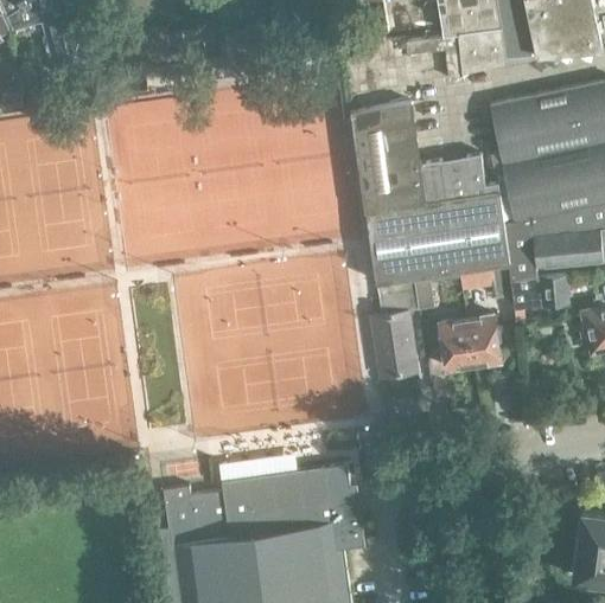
[(67,69),(53,24),(52,24),(44,0),(0,0),(0,12),(8,31),(11,30),(12,32),(40,24),(55,77),(69,72),(68,68),(67,69)]
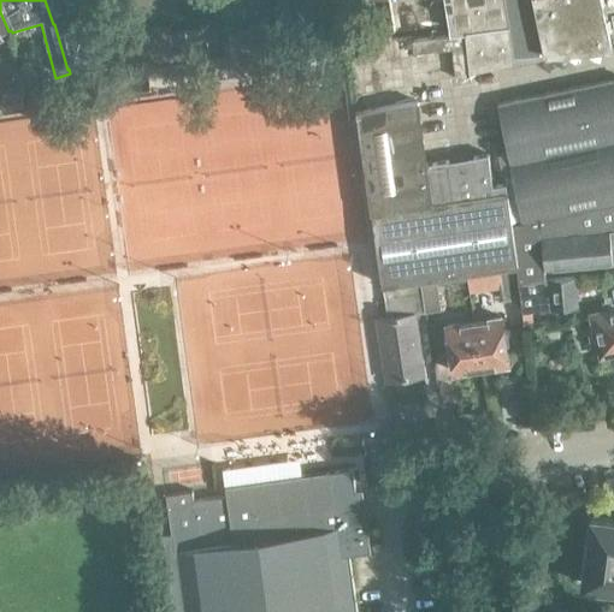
[(507,29),(501,0),(443,0),(449,35),(507,29)]
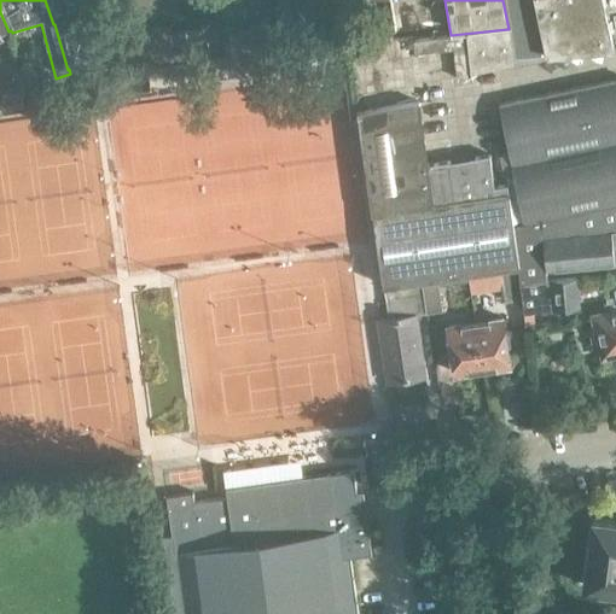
[(532,0),(503,0),(509,29),(513,59),(540,57),(532,0)]
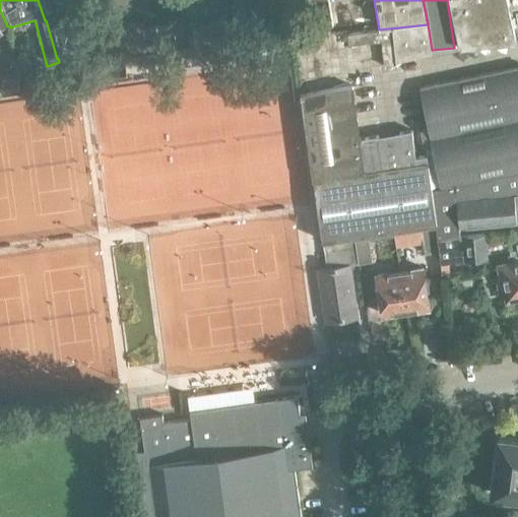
[(447,0),(454,48),(514,42),(505,0),(447,0)]
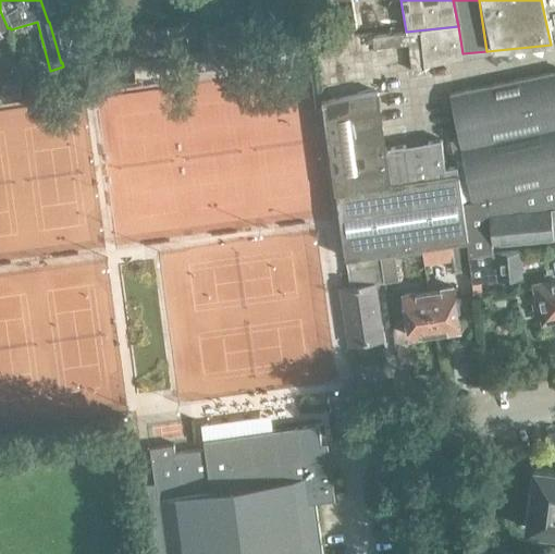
[(327,34),(355,29),(353,15),(324,20),(327,34)]
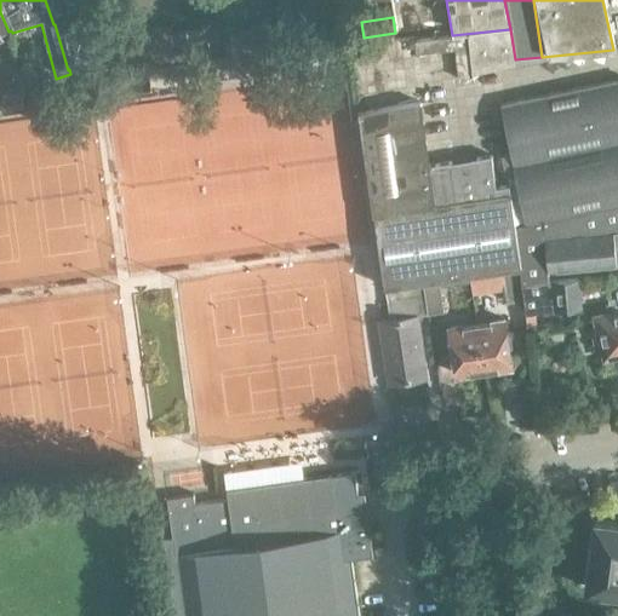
[(69,69),(70,74),(78,99),(89,97),(87,91),(92,88),(92,87),(108,82),(101,62),(102,62),(91,24),(69,30),(67,21),(55,24),(68,70),(69,69)]
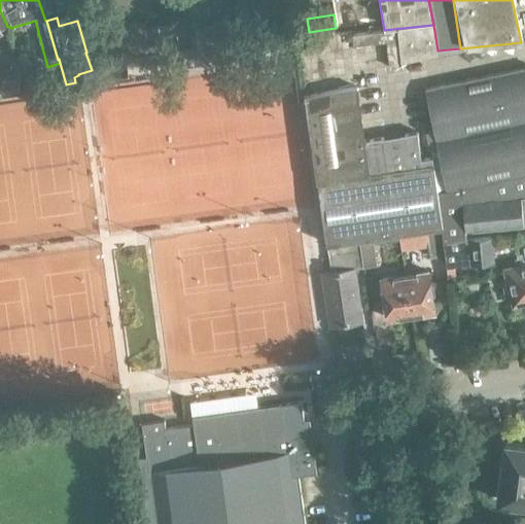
[(385,47),(388,69),(401,68),(400,64),(435,56),(435,50),(438,50),(433,25),(384,30),(384,32),(381,32),(381,35),(351,38),(352,47),(379,44),(379,48),(385,47)]
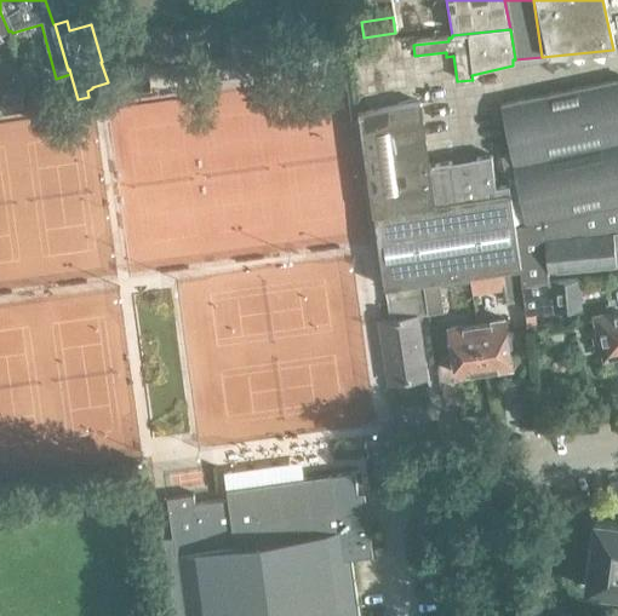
[(503,170),(617,145),(617,81),(499,107),(510,156),(501,159),(503,170)]
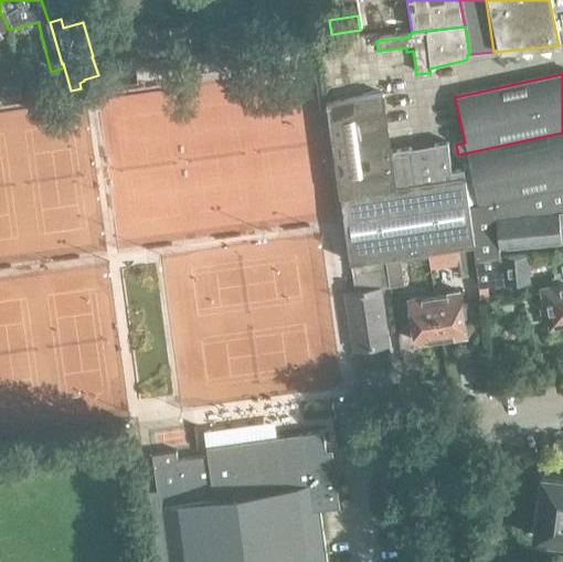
[(340,195),(395,188),(390,151),(382,96),(328,104),(340,195)]
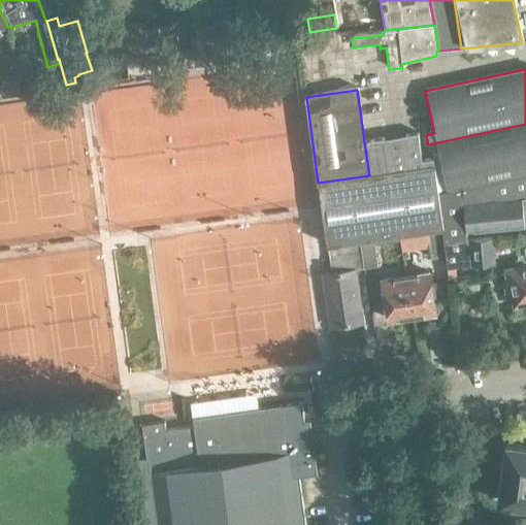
[(525,124),(428,144),(431,160),(432,165),(437,198),(525,178),(525,124)]
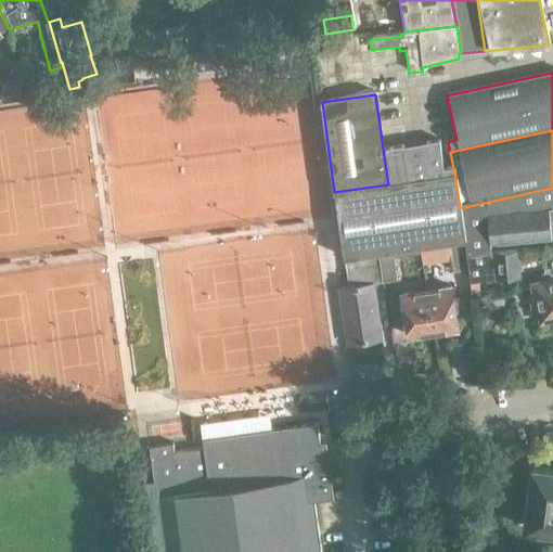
[(442,169),(438,142),(383,149),(388,184),(334,192),(343,259),(376,254),(419,248),(447,244),(464,241),(460,208),(454,174),(453,168),(442,169)]
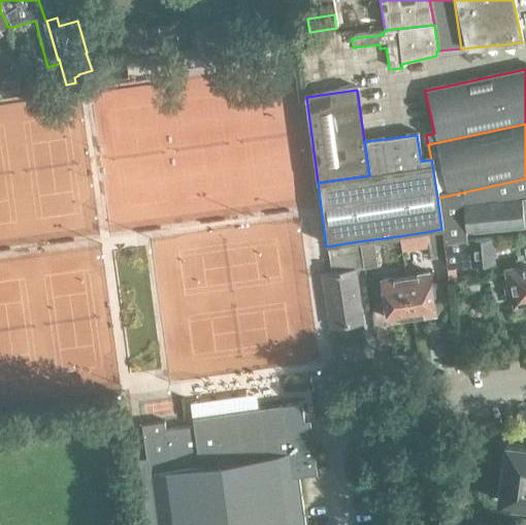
[(525,227),(525,178),(437,198),(441,229),(444,242),(465,241),(465,234),(523,230),(523,228),(525,227)]
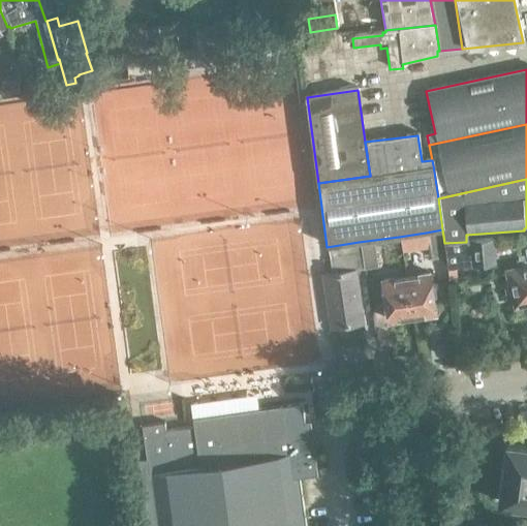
[(430,260),(446,258),(444,243),(442,229),(426,233),(428,249),(430,260)]
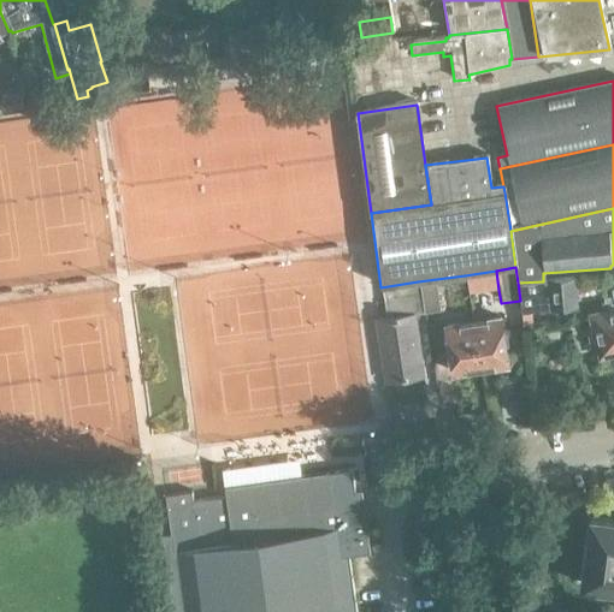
[(468,295),(499,290),(496,271),(465,275),(468,295)]
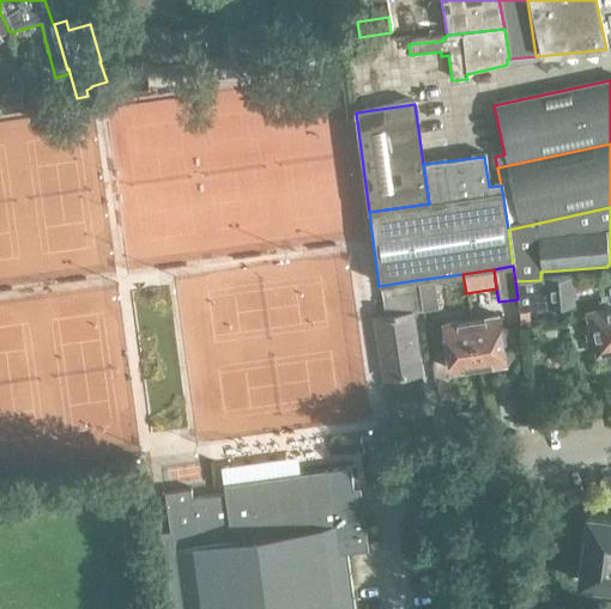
[(569,278),(540,280),(515,281),(518,299),(520,317),(530,316),(530,311),(570,308),(569,278)]
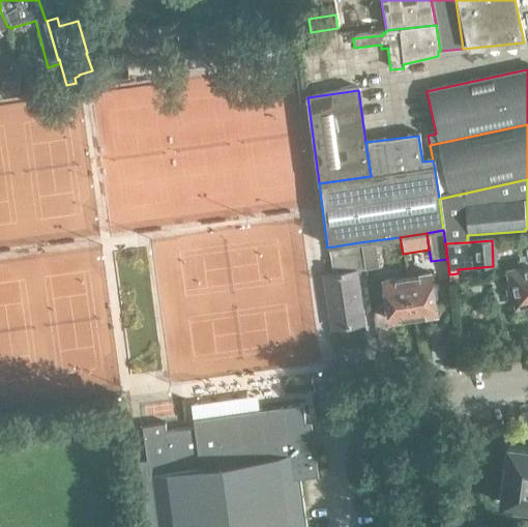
[(359,245),(359,242),(327,247),(331,274),(355,271),(376,268),(373,243),(359,245)]
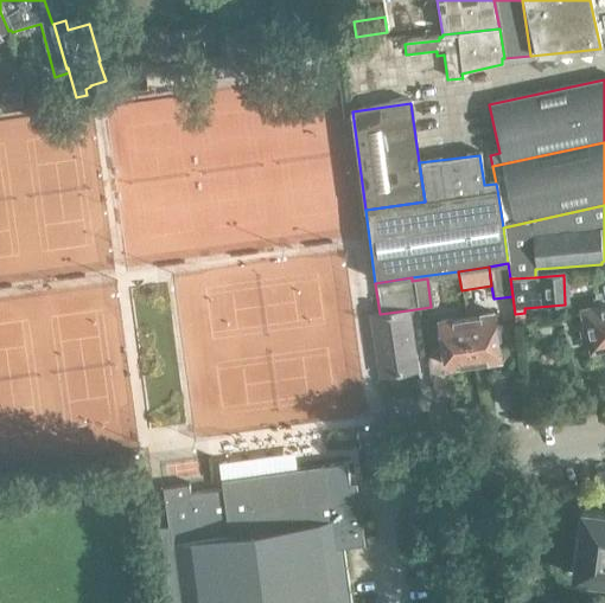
[(604,350),(604,303),(604,299),(591,301),(593,309),(580,312),(583,324),(577,325),(580,339),(586,338),(590,353),(604,350)]
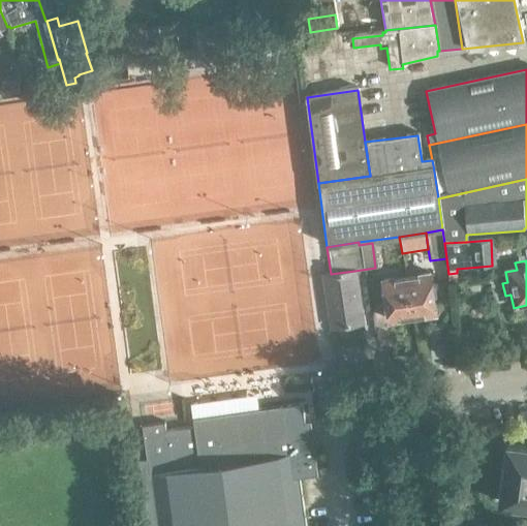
[(331,274),(322,276),(331,330),(363,325),(354,271),(331,274)]
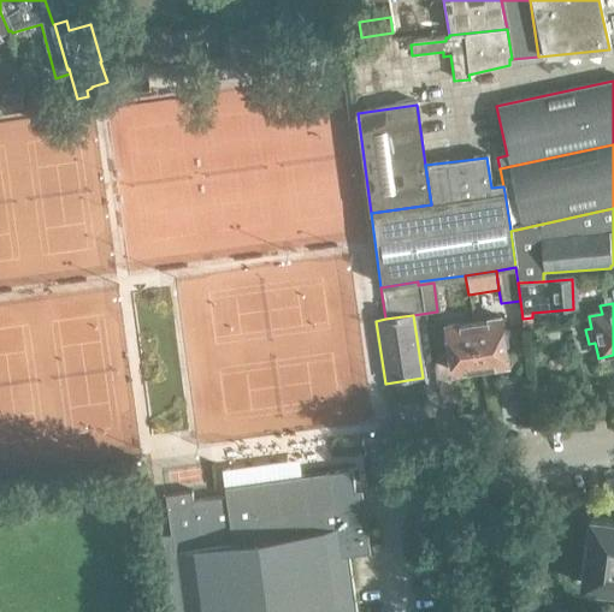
[(500,319),(472,322),(480,374),(496,372),(495,368),(507,366),(500,319)]
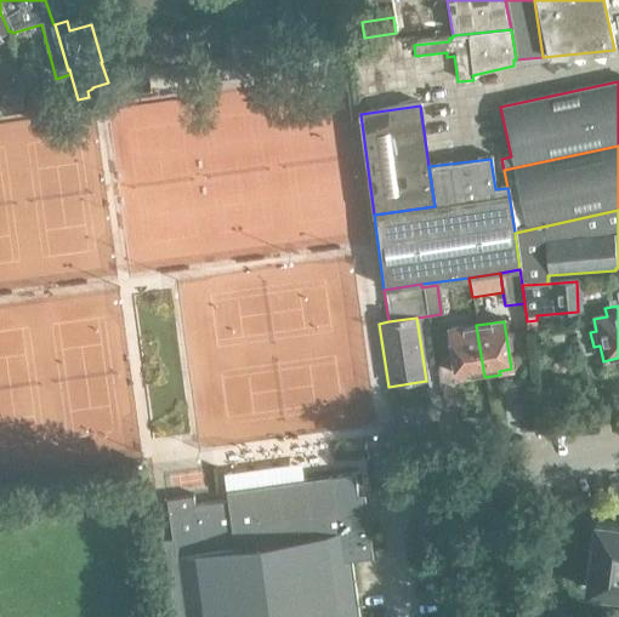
[(484,377),(476,325),(449,330),(456,377),(469,376),(469,380),(484,377)]
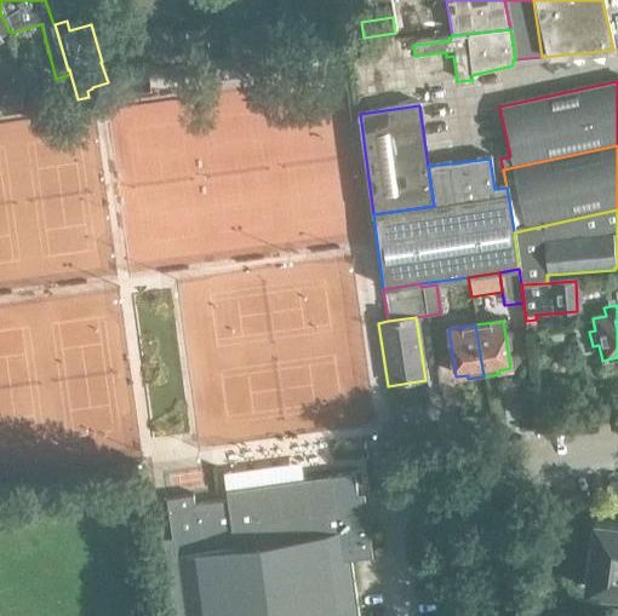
[(295,488),(257,493),(232,496),(232,501),(194,506),(193,496),(166,500),(172,540),(162,541),(172,615),(359,615),(352,557),(370,554),(364,506),(360,507),(355,475),(295,483),(295,488)]
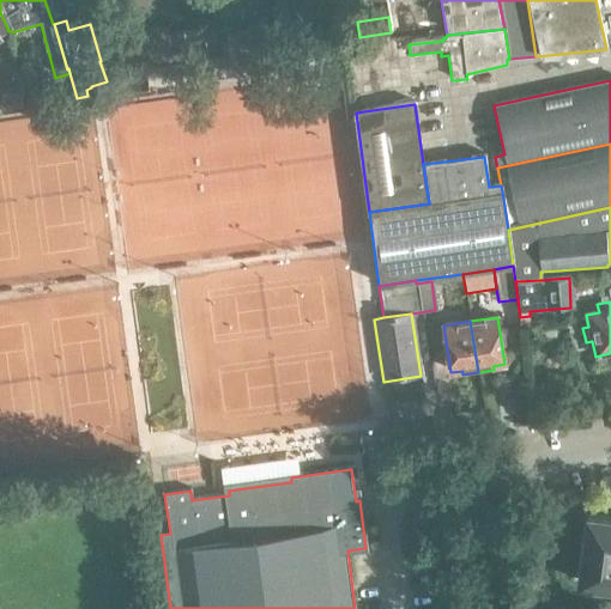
[(570,493),(543,499),(545,511),(573,504),(570,493)]
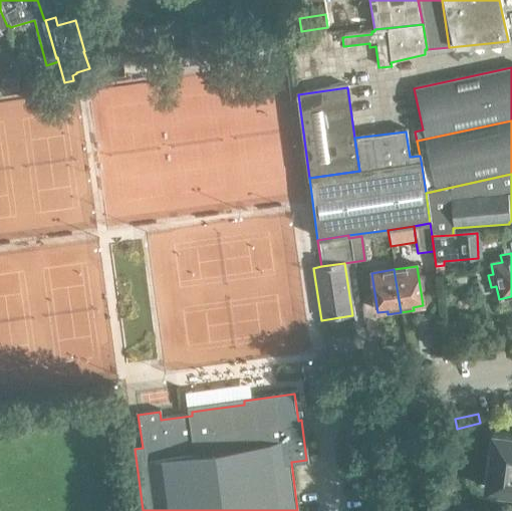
[(511,436),(490,433),(483,489),(511,493),(511,436)]
